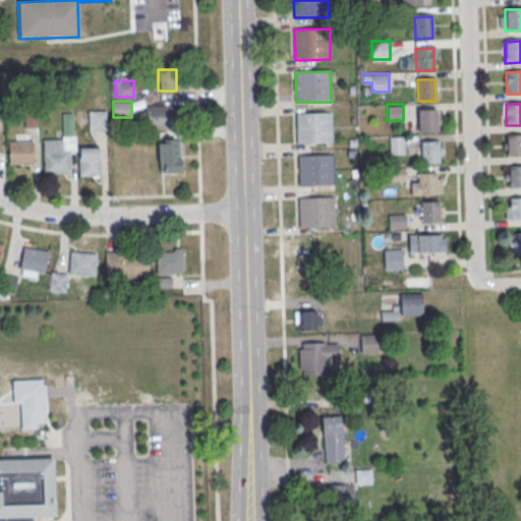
[(146,105),(146,126),(174,126),(174,105),(146,105)]
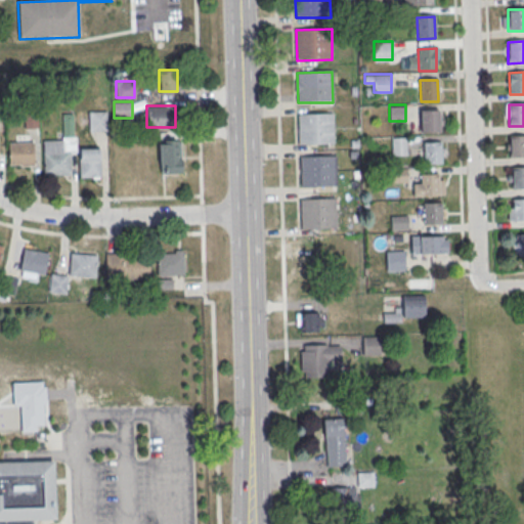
[(421,112),(438,112),(439,133),(422,133),(421,112)]
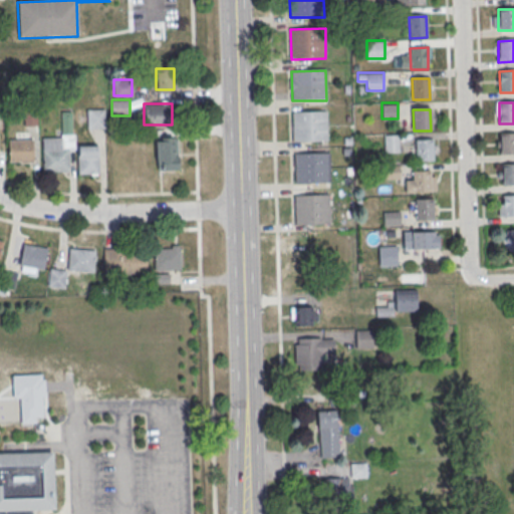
[(291,112),(326,111),(326,142),(292,142),(291,112)]
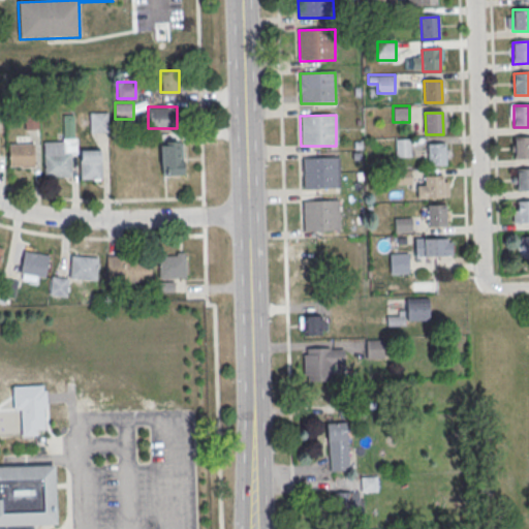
[(160,174),(180,174),(180,137),(160,137),(160,174)]
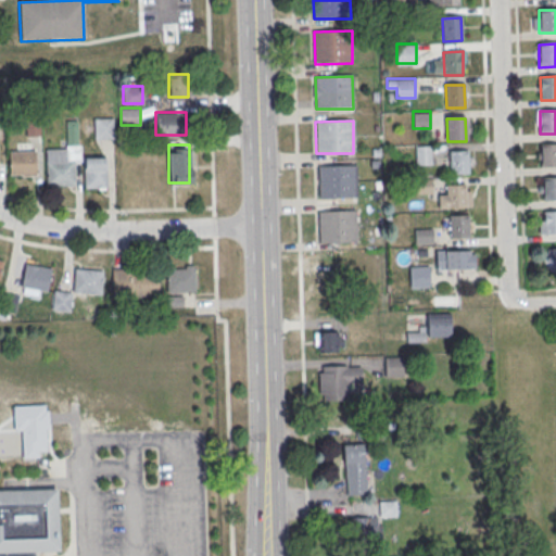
[(431,164),(431,144),(415,144),(415,164),(431,164)]
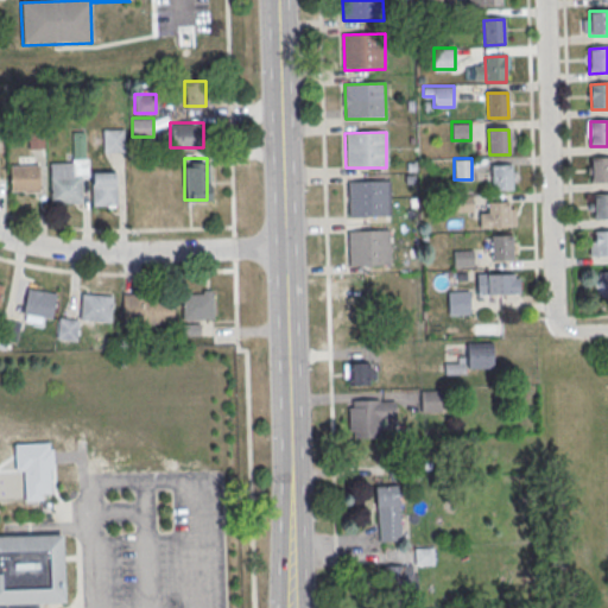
[(590,158),(607,158),(607,183),(591,183),(590,158)]
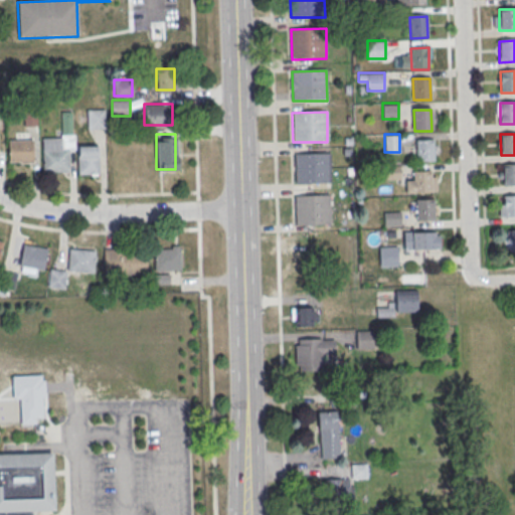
[(416,141),(434,140),(434,161),(416,162),(416,141)]
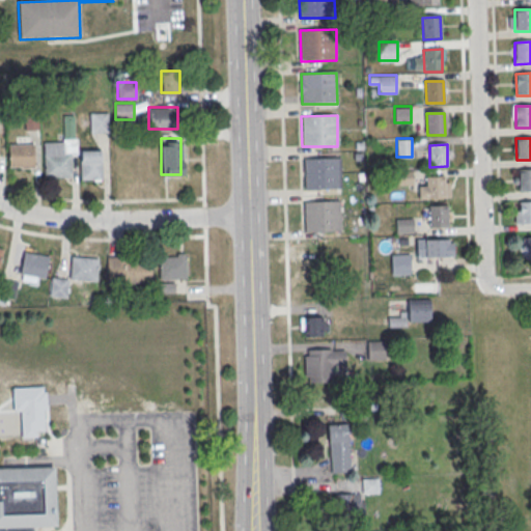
[(7,146),(34,145),(34,168),(8,169),(7,146)]
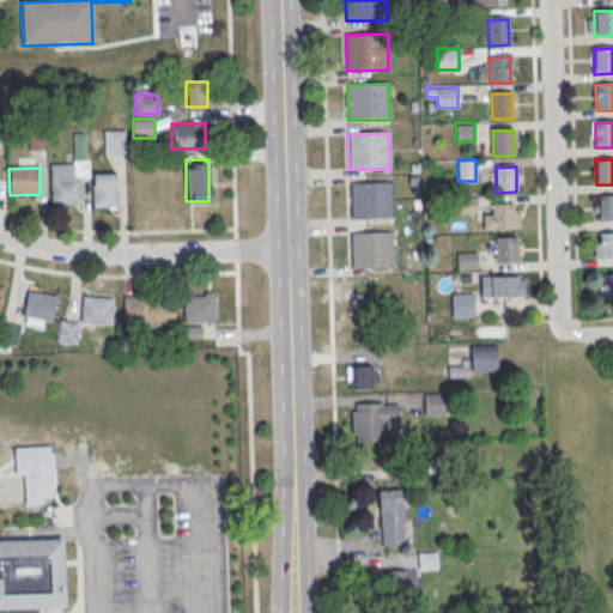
[(93,207),(116,207),(116,174),(93,174),(93,207)]
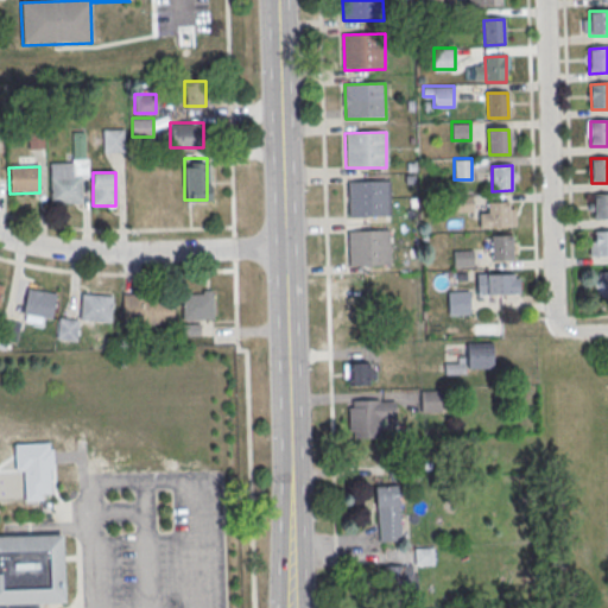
[(50,179),(81,178),(81,204),(51,206),(50,179)]
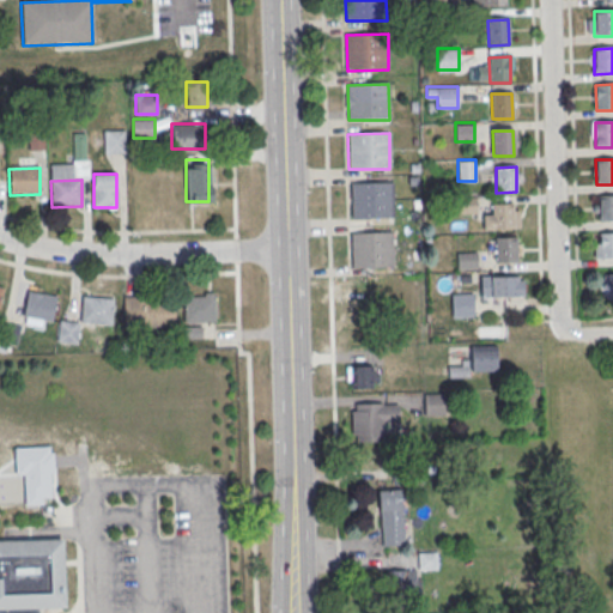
[(350,184),(392,183),(392,219),(351,220),(350,184)]
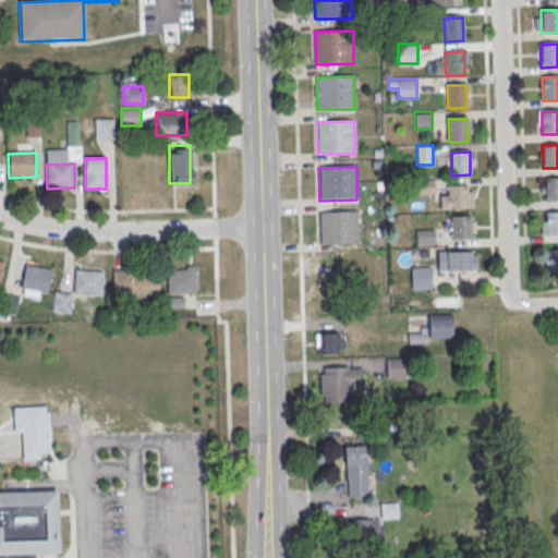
[(416,179),(416,193),(433,193),(433,179),(416,179)]
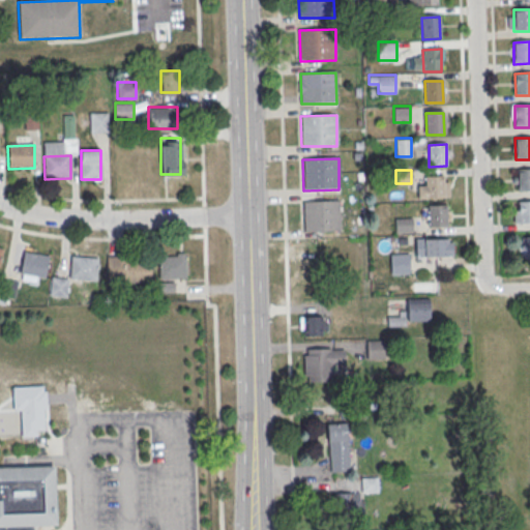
[(517,170),(529,170),(529,192),(518,192),(517,170)]
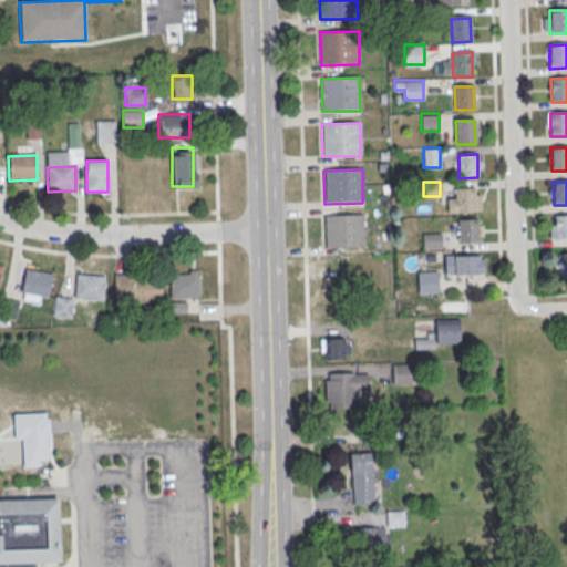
[(455,189),(474,189),(475,213),(456,213),(455,189)]
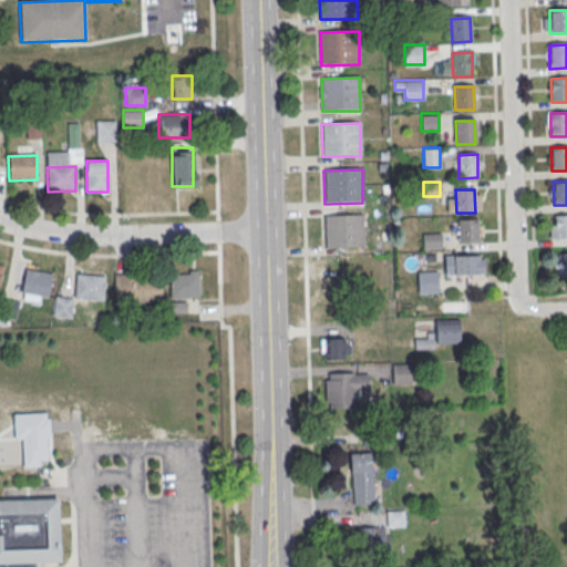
[(323,216),(362,215),(362,248),(325,249),(323,216)]
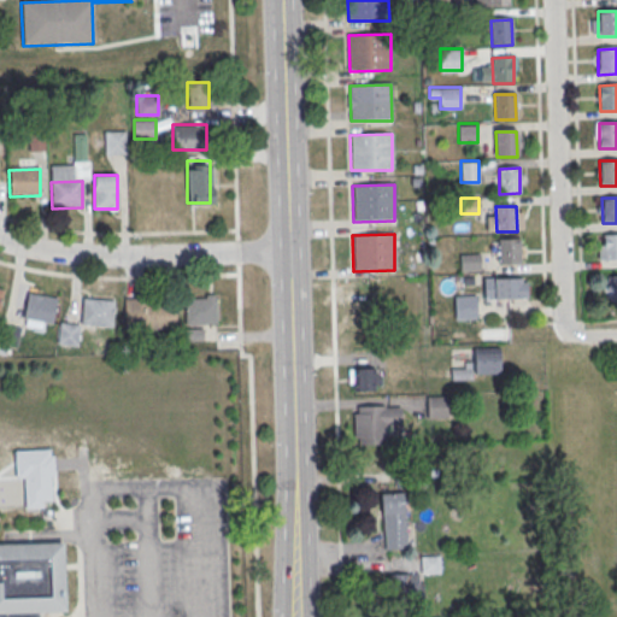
[(603,235),(616,235),(616,260),(604,260),(603,235)]
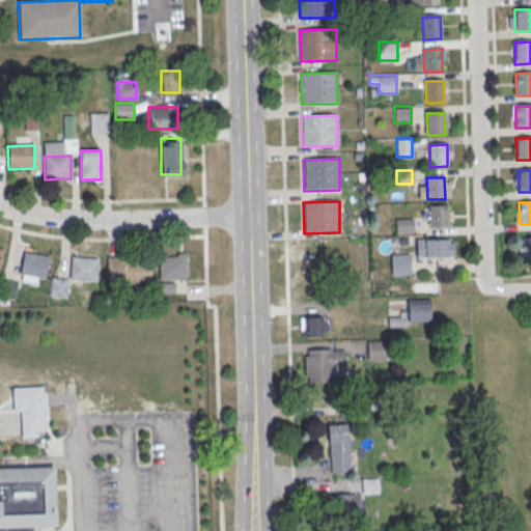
[(428,206),(446,206),(447,228),(429,228),(428,206)]
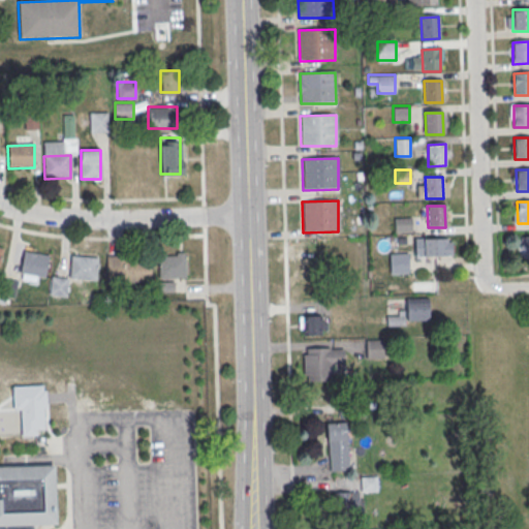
[(395,217),(395,230),(411,230),(411,217),(395,217)]
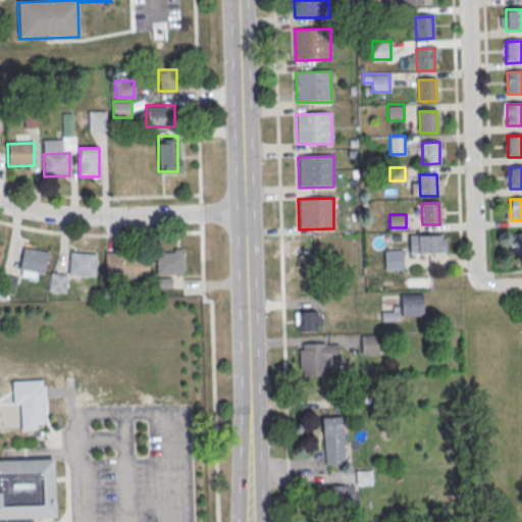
[(446,233),(409,233),(409,252),(446,252),(446,233)]
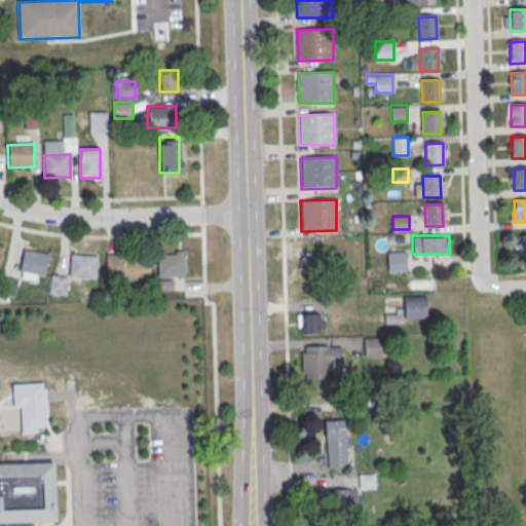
[(517,235),(525,235),(525,257),(517,257),(517,235)]
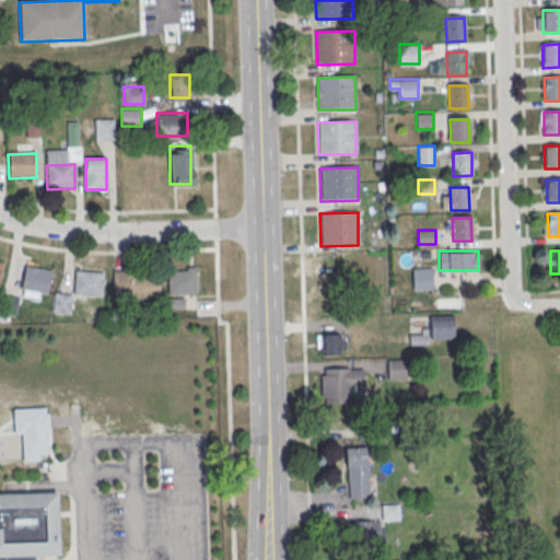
[(45,300),(51,269),(25,265),(19,294),(45,300)]
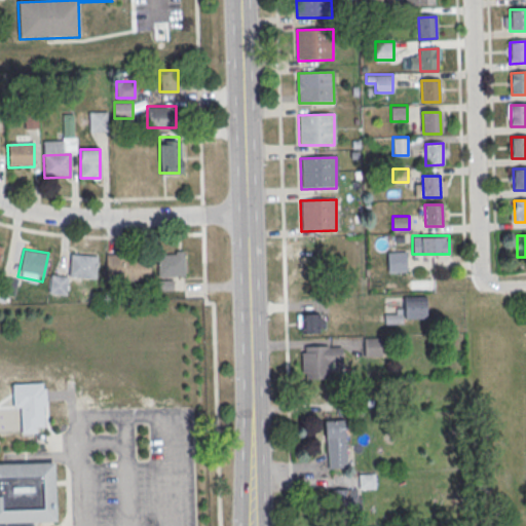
[(184,276),(184,251),(158,251),(158,276),(184,276)]
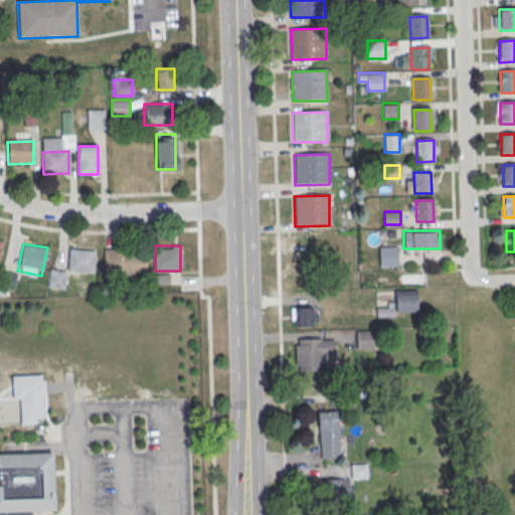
[(397,246),(379,246),(379,266),(397,266),(397,246)]
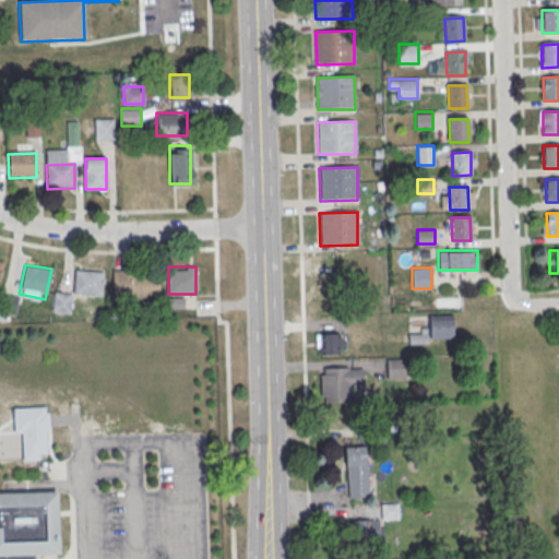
[(111,270),(111,295),(157,295),(157,270),(111,270)]
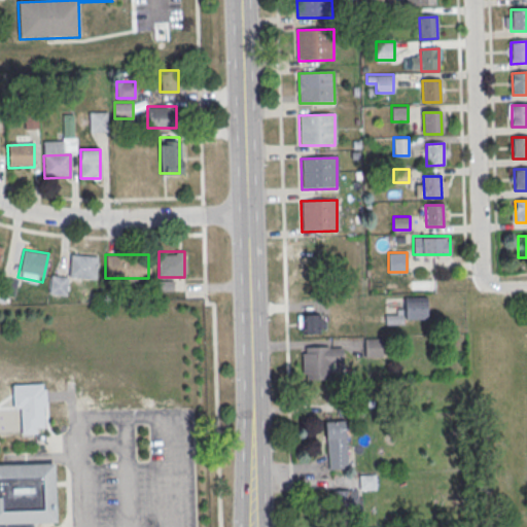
[(97,255),(69,255),(69,278),(97,278),(97,255)]
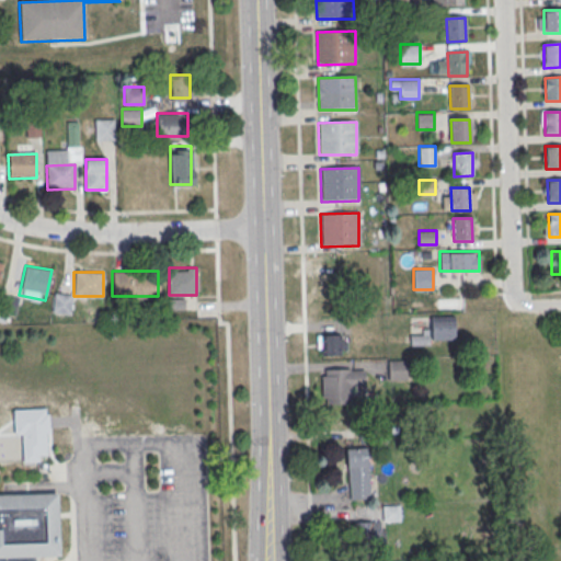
[(52,312),(70,315),(72,294),(53,292),(52,312)]
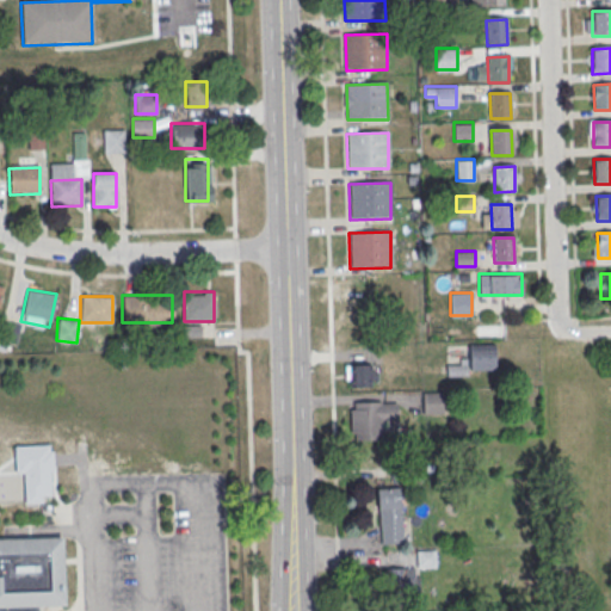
[(1,347),(17,347),(17,323),(1,323),(1,347)]
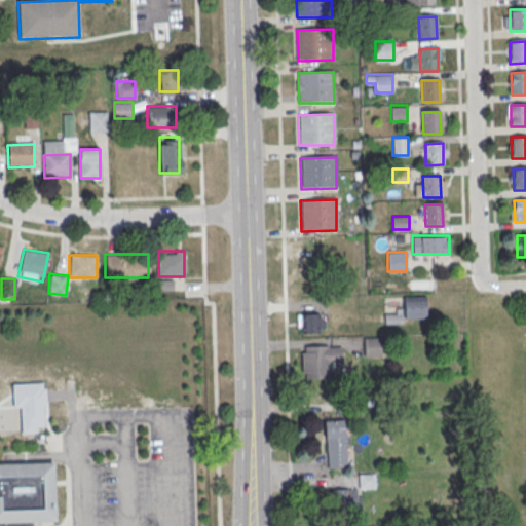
[(426,300),(404,300),(405,318),(426,318),(426,300)]
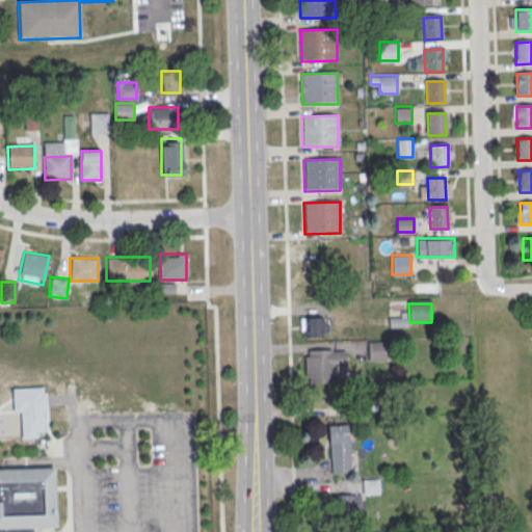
[(326,317),(301,317),(301,337),(326,337),(326,317)]
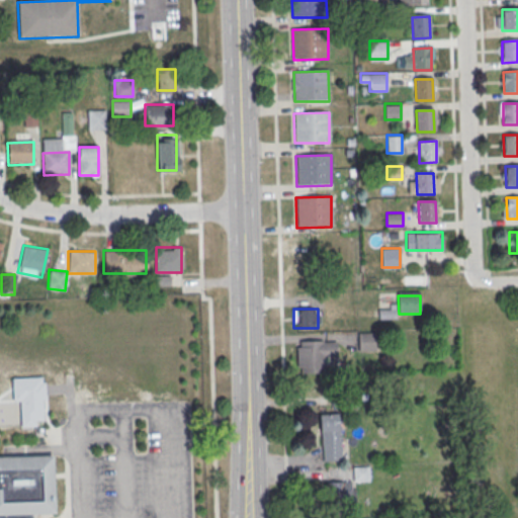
[(375,332),(358,332),(358,351),(375,351),(375,332)]
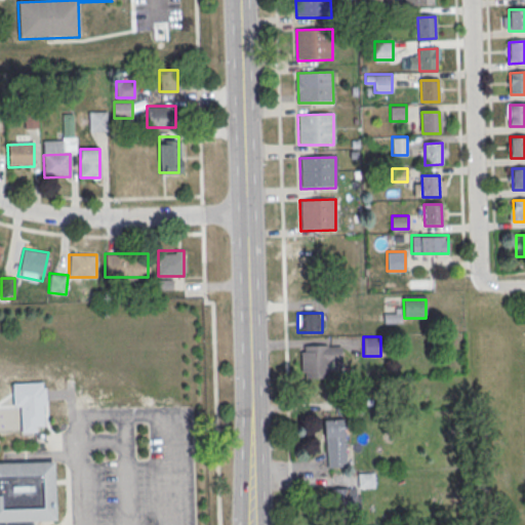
[(300,377),(329,377),(329,363),(339,363),(339,345),(300,345),(300,377)]
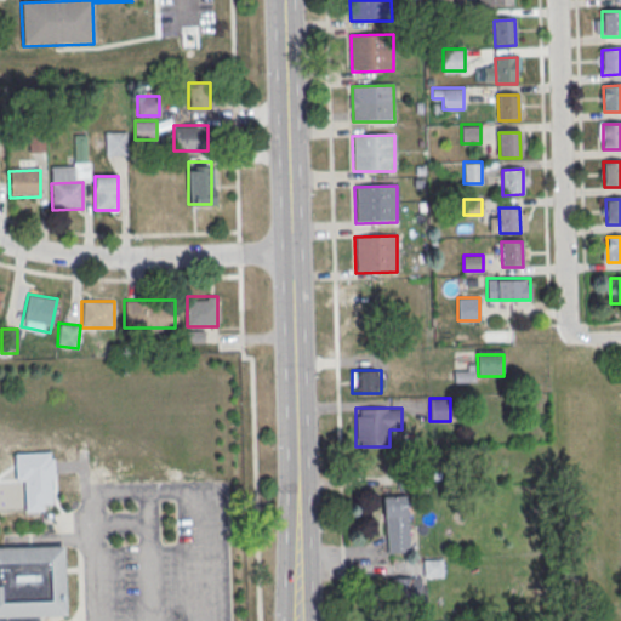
[(380,459),(357,459),(357,474),(380,474),(380,459)]
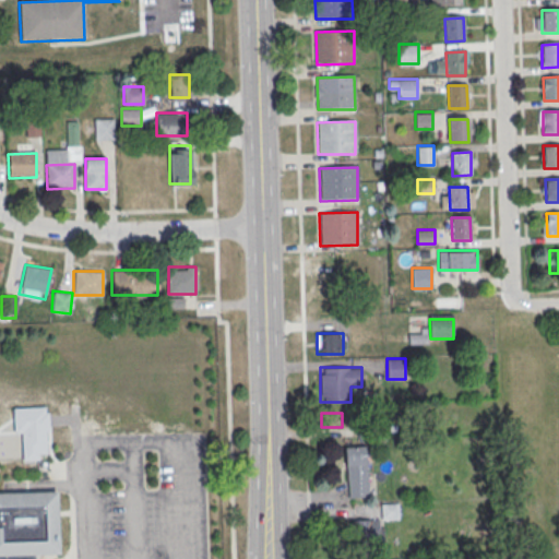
[(346,497),(367,497),(367,445),(346,445),(346,497)]
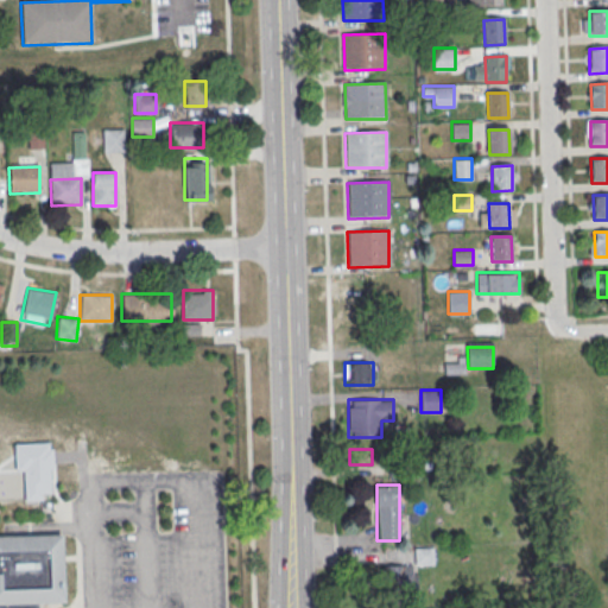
[(434,546),(415,546),(415,564),(434,564),(434,546)]
